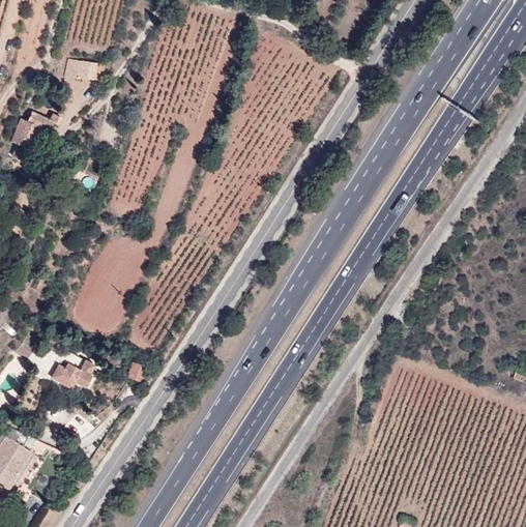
[(91,58),(91,62),(76,60),(74,78),(100,82),(104,63),(95,62),(96,59),(91,58)]
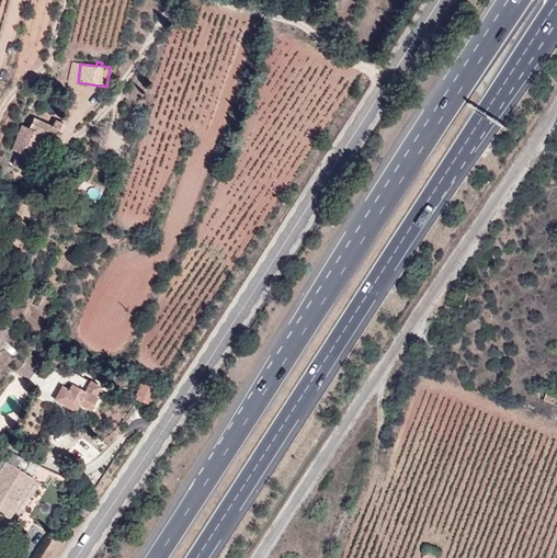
[(33,120),(29,131),(21,127),(11,154),(15,155),(11,168),(22,172),(27,160),(31,161),(41,137),(53,140),(56,132),(63,134),(66,124),(55,120),(53,126),(33,120)]
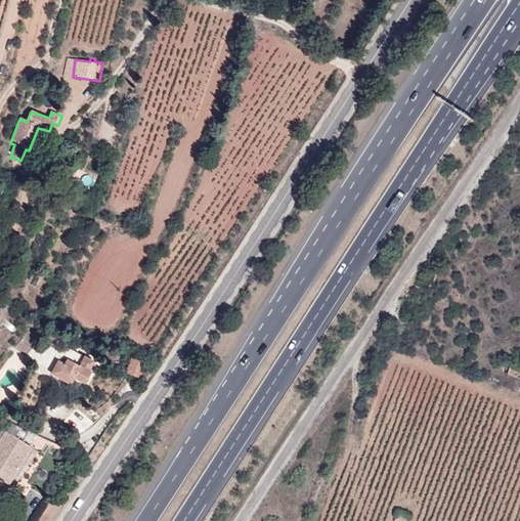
[(75,351),(71,358),(66,356),(62,363),(56,361),(50,375),(69,384),(73,377),(81,381),(88,370),(85,367),(89,358),(75,351)]
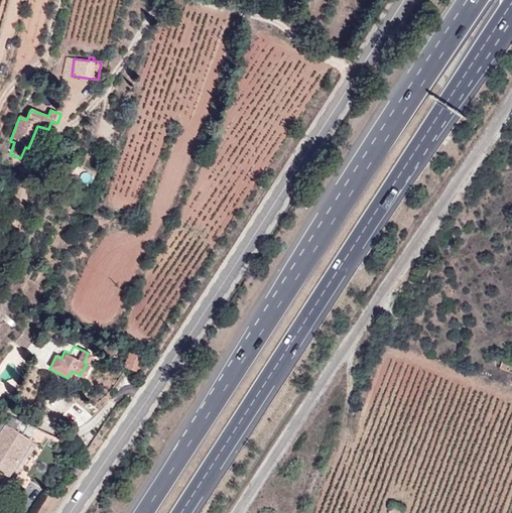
[(140,360),(128,356),(123,367),(135,372),(140,360)]
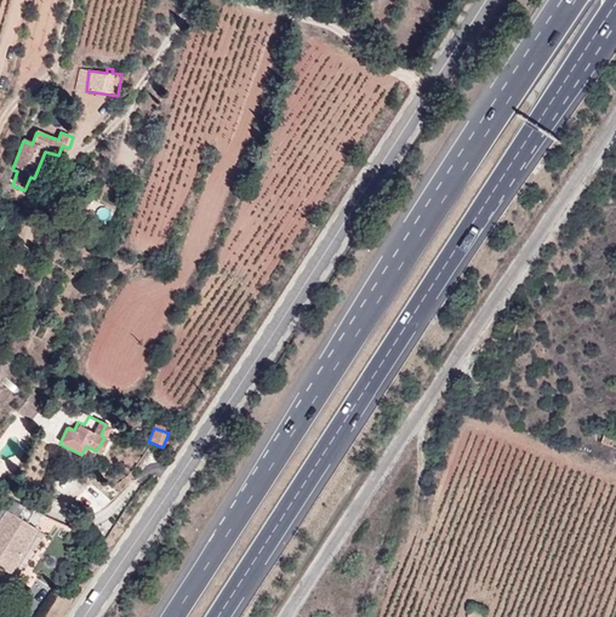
[(43,508),(24,498),(16,512),(34,523),(43,508)]
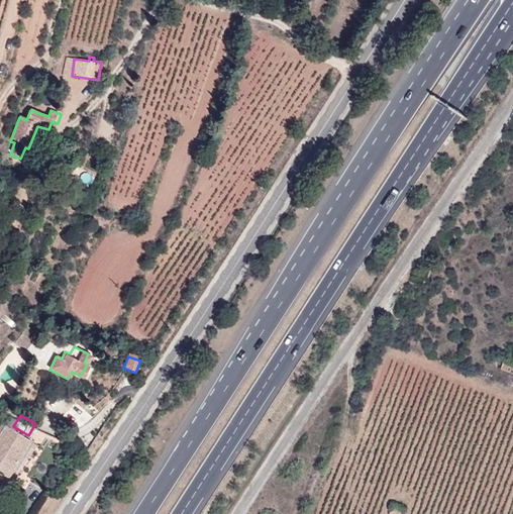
[(28,435),(4,421),(0,427),(0,468),(6,472),(28,435)]
